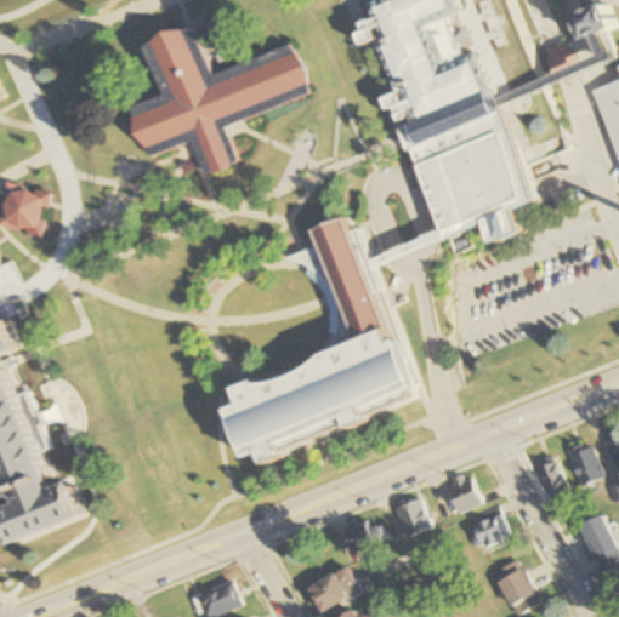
[(439,236),(481,221),(489,243),(517,233),(509,210),(531,203),(493,104),(613,57),(602,29),(607,27),(598,4),(585,9),(572,15),(581,39),(589,35),(595,53),(539,75),(494,92),(477,47),(465,52),(461,40),(466,39),(461,26),(453,29),(448,17),(456,10),(452,0),(368,0),(363,3),(368,17),(358,21),(355,22),(358,30),(351,33),(356,46),(372,40),(392,92),(376,98),(382,113),(391,109),(397,126),(393,127),(403,152),(407,150),(439,236)]
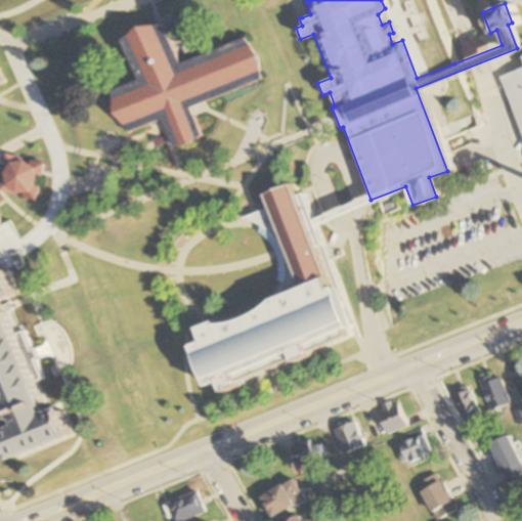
[(135,79),(110,89),(124,128),(159,115),(170,144),(196,135),(184,106),(194,102),(257,78),(242,37),(176,61),(161,22),(119,37),(135,79)]
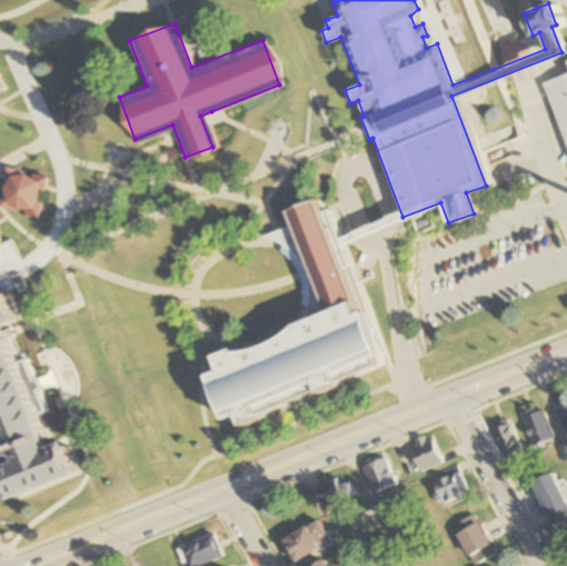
[(566,146),(541,82),(566,70),(566,65),(565,60),(566,59),(566,146)]
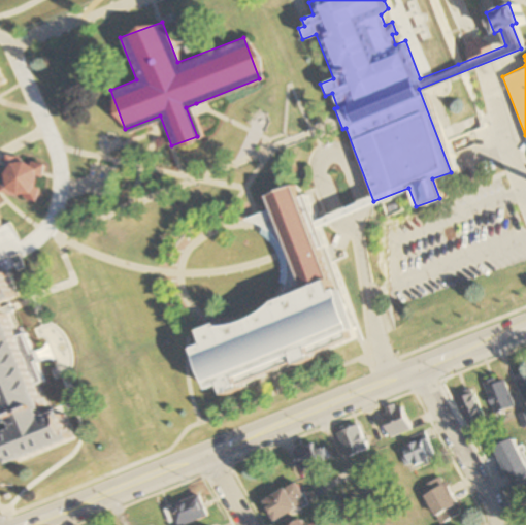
[(0,188),(8,192),(11,189),(15,191),(21,191),(21,195),(32,198),(36,184),(33,183),(35,178),(34,174),(39,174),(42,161),(29,157),(28,162),(24,157),(20,157),(18,154),(6,152),(4,161),(7,162),(2,167),(3,177),(0,178),(0,188)]
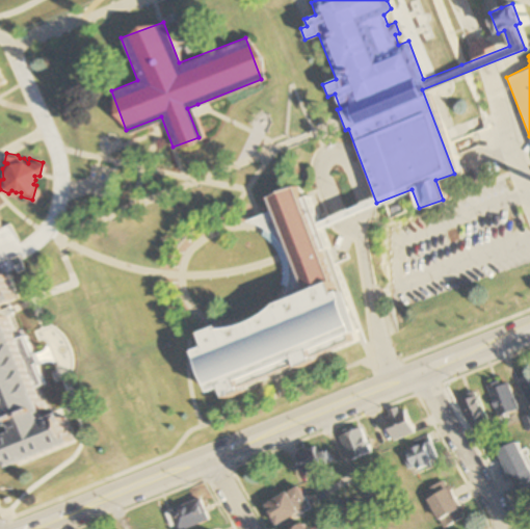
[(194,333),(200,347),(189,351),(206,393),(216,389),(220,399),(238,392),(234,381),(291,360),(294,369),(310,363),(308,356),(354,338),(336,292),(339,291),(314,228),(336,219),(362,209),(376,203),(374,200),(361,205),(334,216),(311,225),(300,199),(294,201),(290,189),(264,200),(268,210),(259,213),(242,220),(255,223),(274,239),(282,253),(286,270),(284,292),(279,301),(270,306),(263,314),(222,329),(215,328),(213,326),(194,333)]
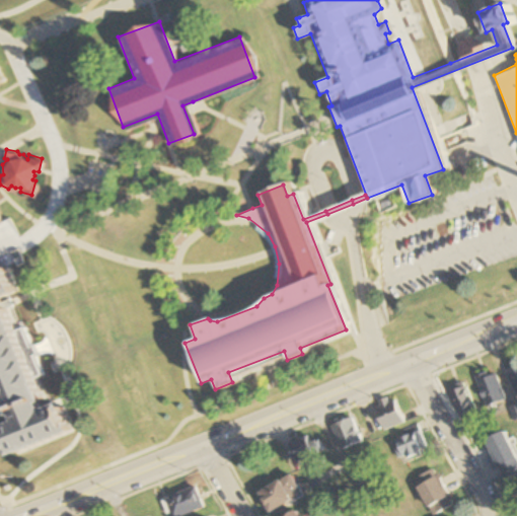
[(0,397),(7,417),(0,419),(0,431),(7,450),(71,425),(60,396),(45,402),(32,374),(41,371),(32,351),(37,349),(32,341),(29,342),(21,322),(12,325),(0,295),(0,292),(10,287),(0,261),(0,397)]
